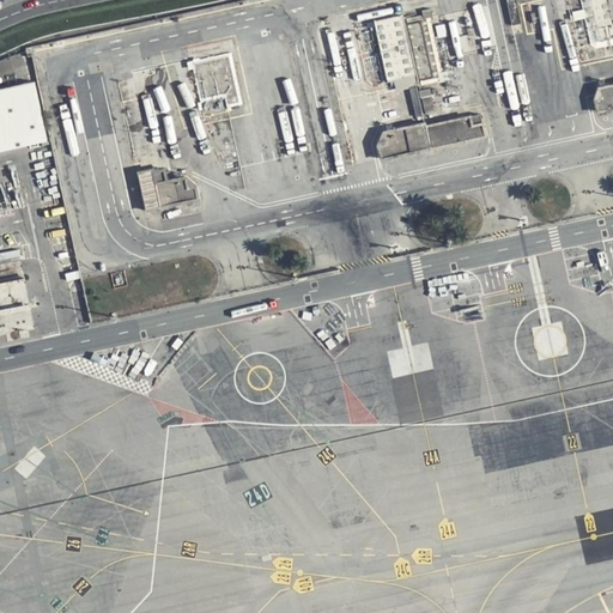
[(612,14),(610,0),(564,0),(577,53),(612,43),(612,14)]
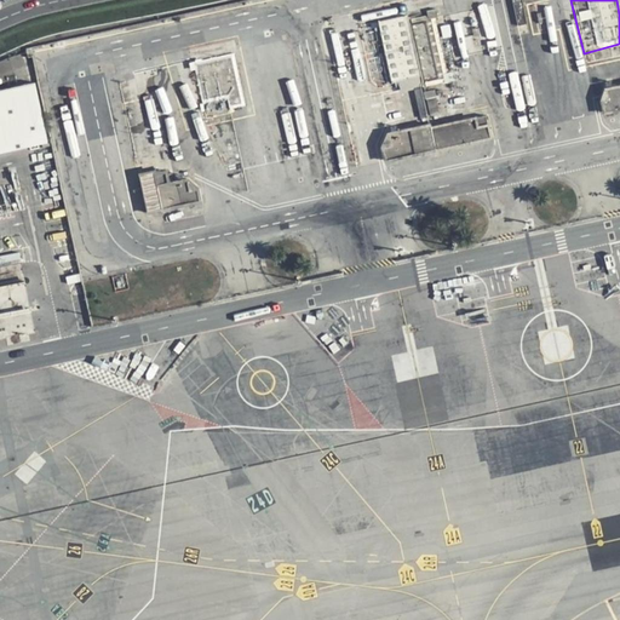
[(426,15),(409,18),(420,75),(424,89),(454,81),(452,72),(443,74),(432,18),(437,17),(436,7),(425,10),(426,15)]
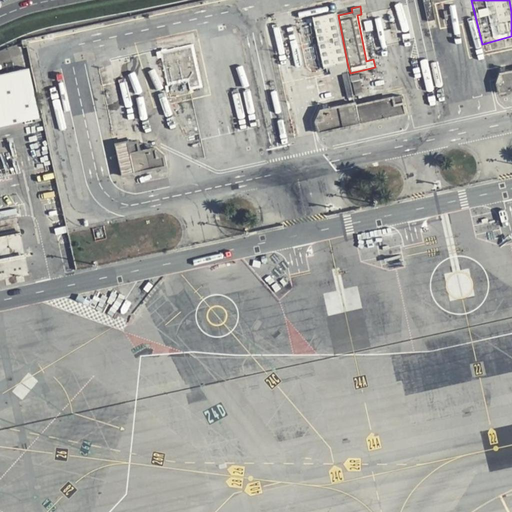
[(337,13),(313,18),(323,67),(347,62),(338,15),(337,13)]
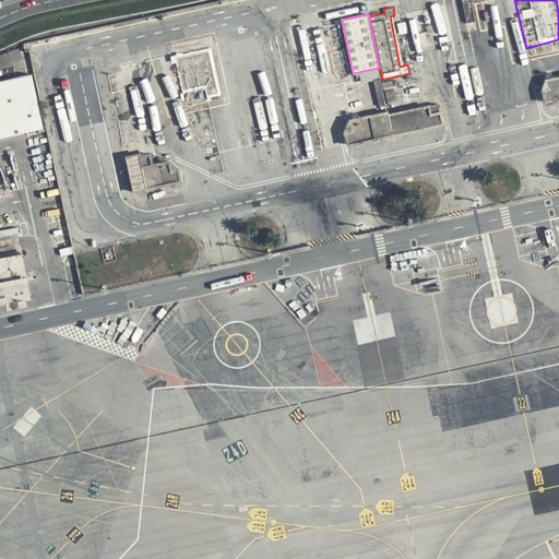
[(211,49),(176,56),(183,91),(206,86),(209,96),(221,94),(211,49)]
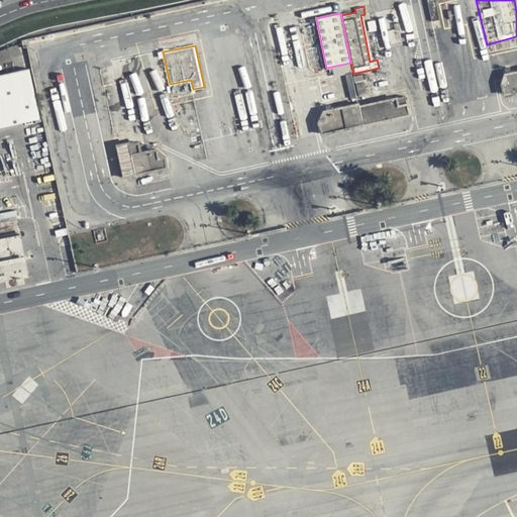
[(0,126),(41,117),(30,68),(0,74),(0,126)]
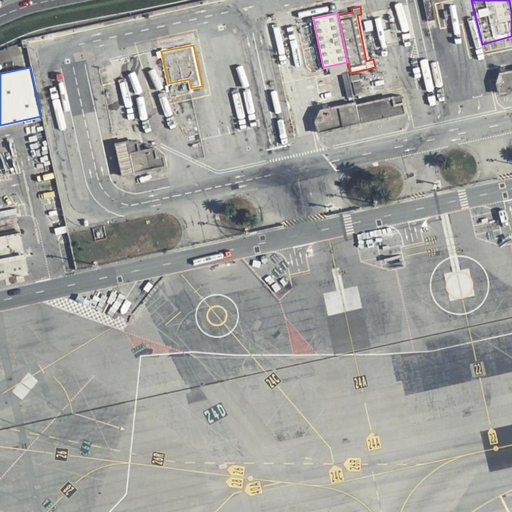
[(498,92),(511,89),(511,68),(500,71),(496,82),(498,92)]
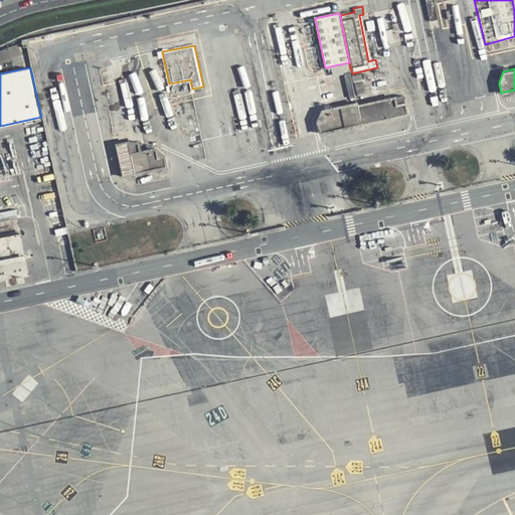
[(319,134),(411,116),(408,99),(399,101),(397,94),(322,109),(316,122),(319,134)]
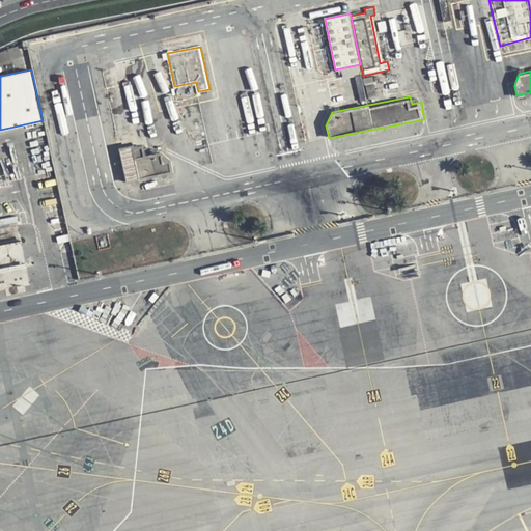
[(146,156),(143,143),(118,148),(127,182),(170,171),(166,150),(146,156)]
